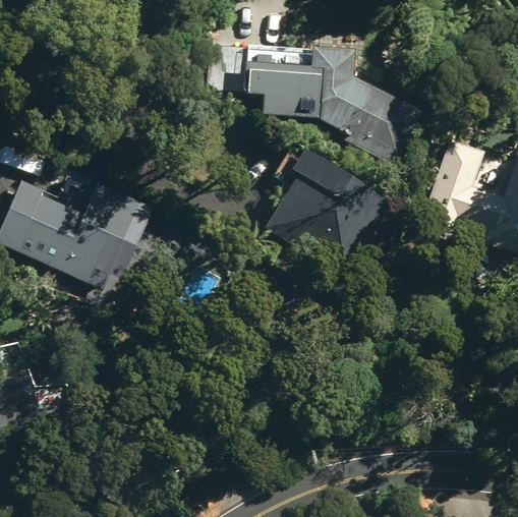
[(310,48),(246,44),(246,45),(212,42),(209,84),(242,87),(242,90),(246,90),(245,93),(262,94),(262,114),(314,117),(399,157),(422,108),(351,75),(352,49),(310,46),(310,48)]
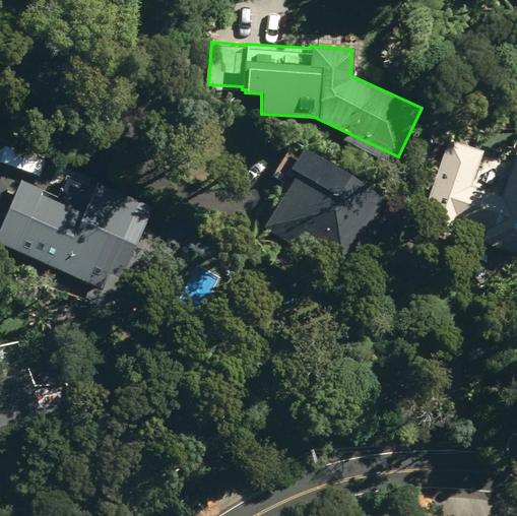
[(481,240),(516,252),(516,150),(502,195),(471,185),(483,151),(448,139),(417,228),(452,239),(459,219),(486,228),(481,240)]
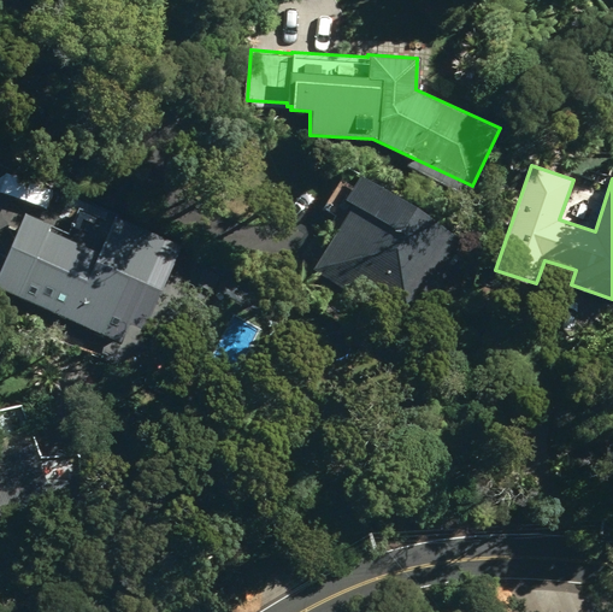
[(314,265),(412,328),(466,245),(355,172),(339,199),(351,206),(314,265)]
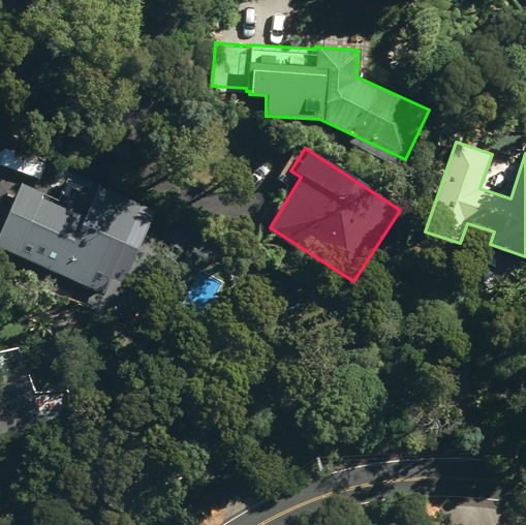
[(125,283),(157,211),(98,184),(86,213),(48,195),(21,252),(103,290),(111,277),(125,283)]
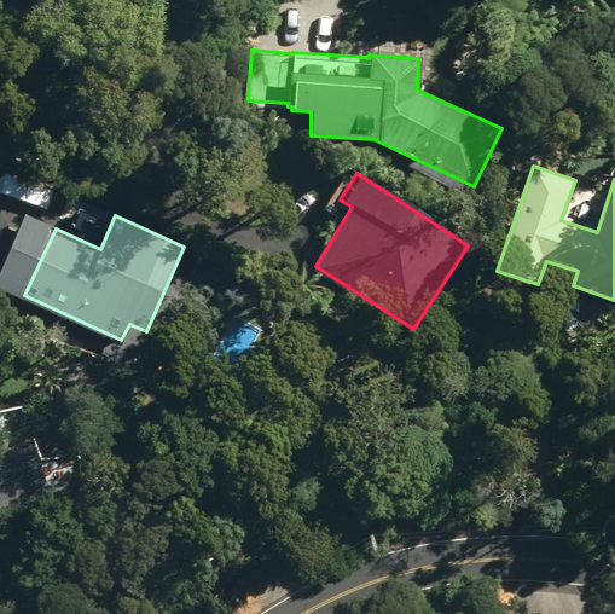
[(45,488),(25,446),(0,457),(0,522),(40,505),(34,493),(45,488)]
